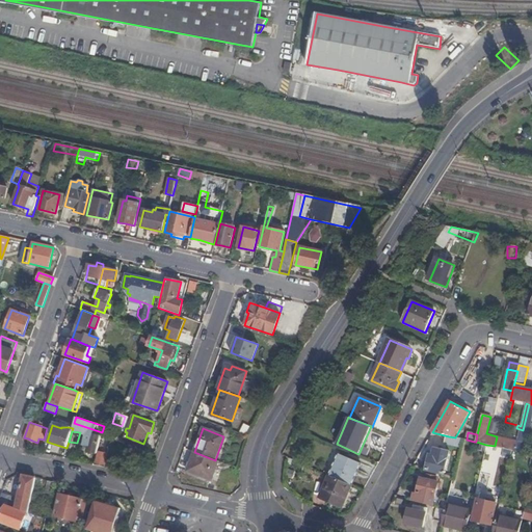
[(87,451),(97,453),(98,451),(101,436),(91,433),(91,435),(85,434),(83,445),(88,446),(87,451)]
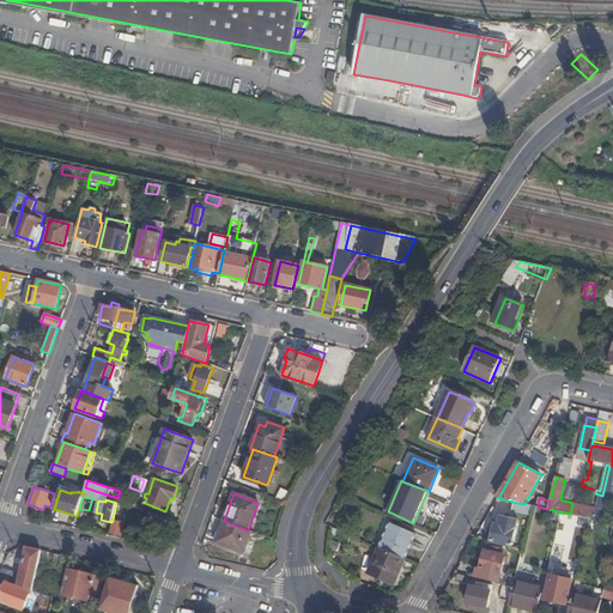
[(532,505),(525,504),(517,503),(515,513),(529,515),(530,514),(532,505)]
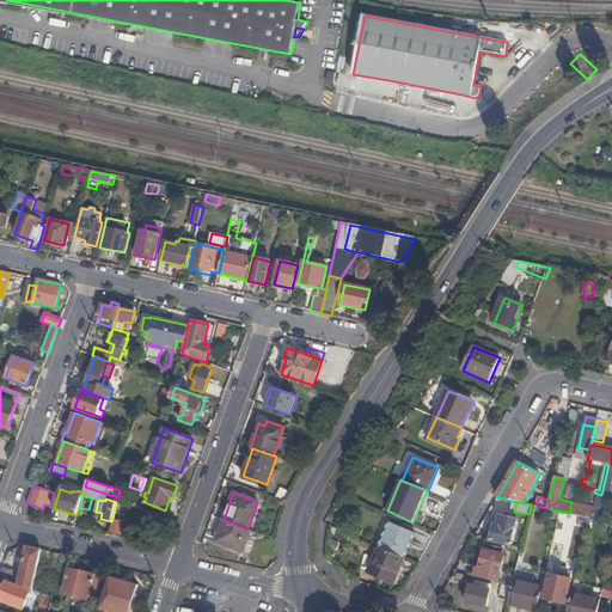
[(569,513),(589,518),(591,518),(593,507),(571,502),(569,513)]
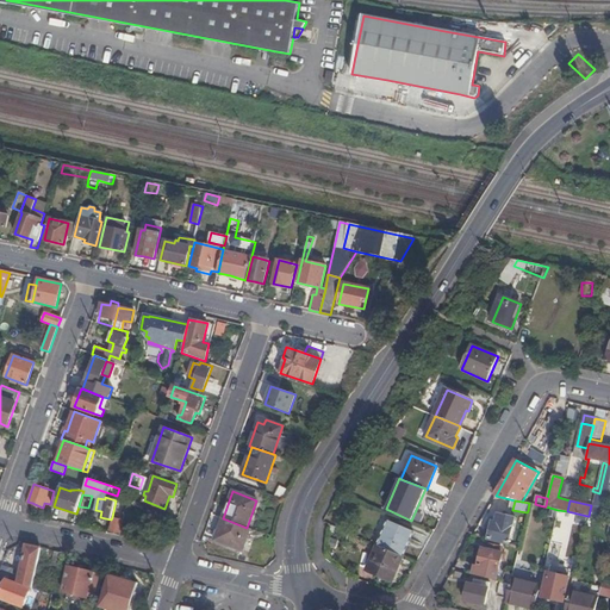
[(542,515),(543,506),(535,504),(529,503),(528,511),(542,515)]
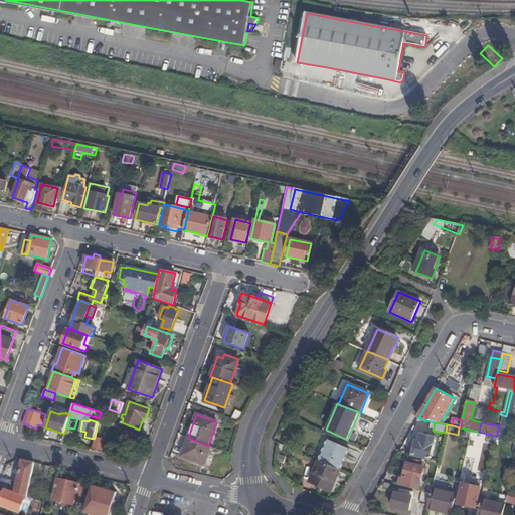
[(497,436),(509,439),(511,428),(499,426),(497,436)]
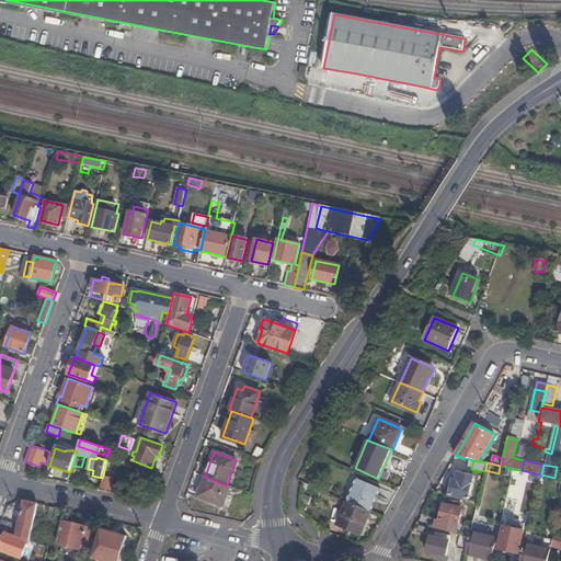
[(453,480),(450,495),(469,500),(473,477),(460,473),(459,481),(453,480)]
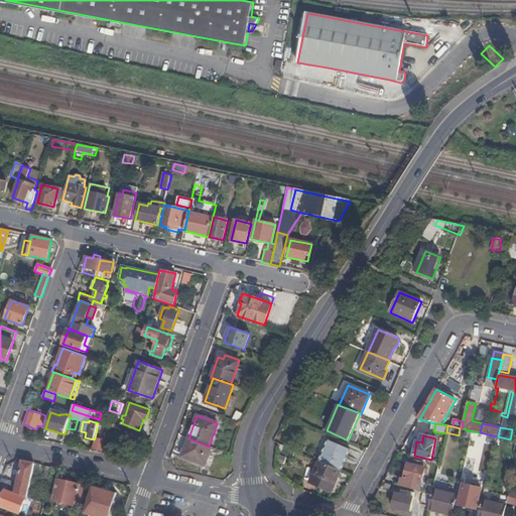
[(94,439),(92,450),(102,453),(105,439),(95,437),(94,439)]
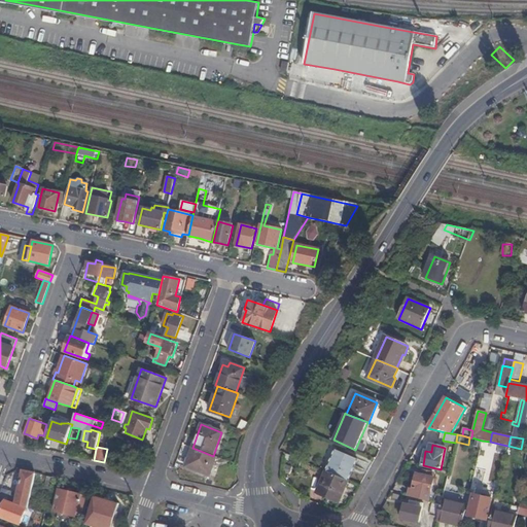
[(210,476),(216,457),(213,456),(192,448),(185,466),(210,476)]
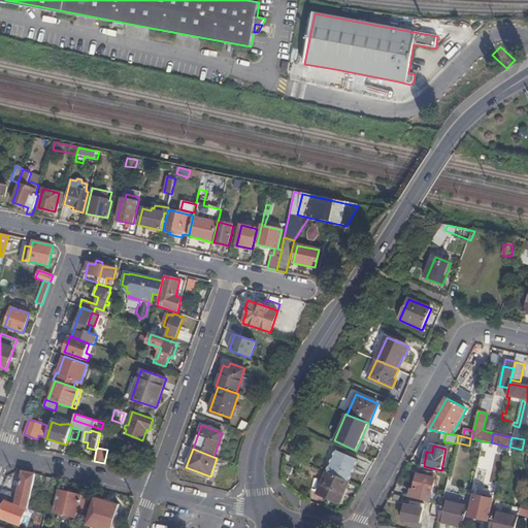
[(328,471),(350,482),(359,460),(337,451),(328,471)]
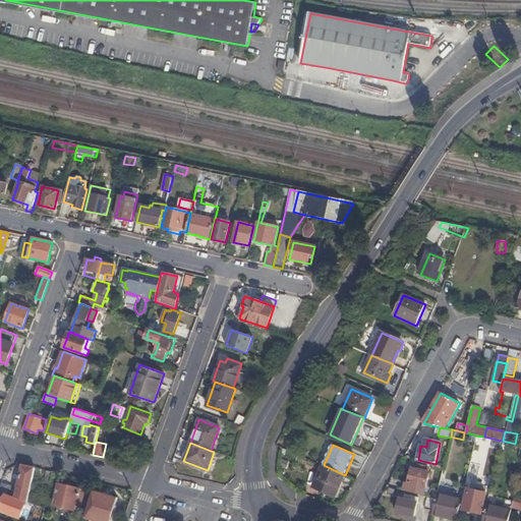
[(301,449),(299,455),(305,457),(308,452),(301,449)]
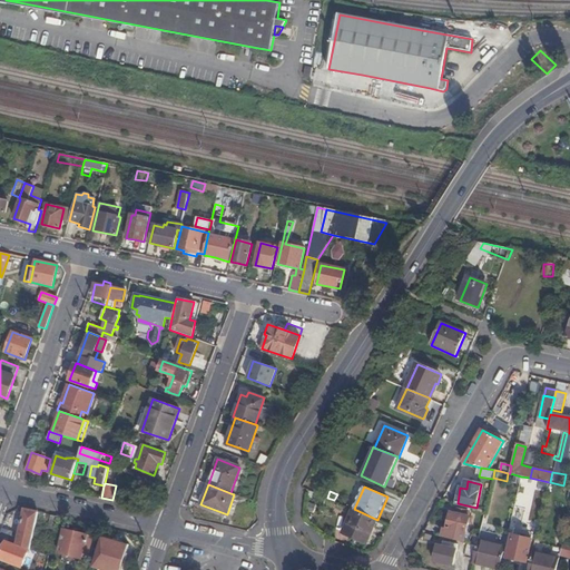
[(307,510),(314,513),(316,505),(310,503),(307,510)]
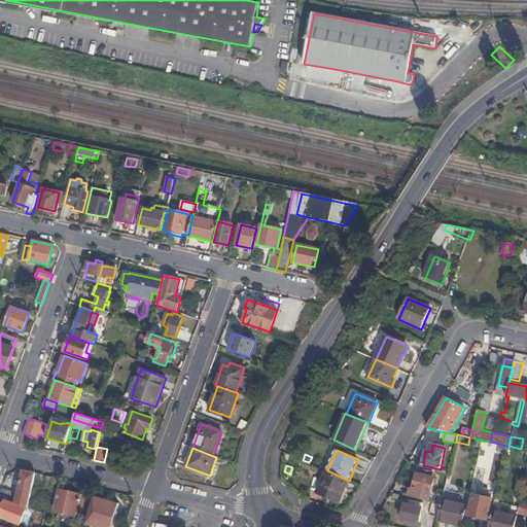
[(34,483),(36,473),(24,470),(15,503),(29,507),(30,502),(34,483)]
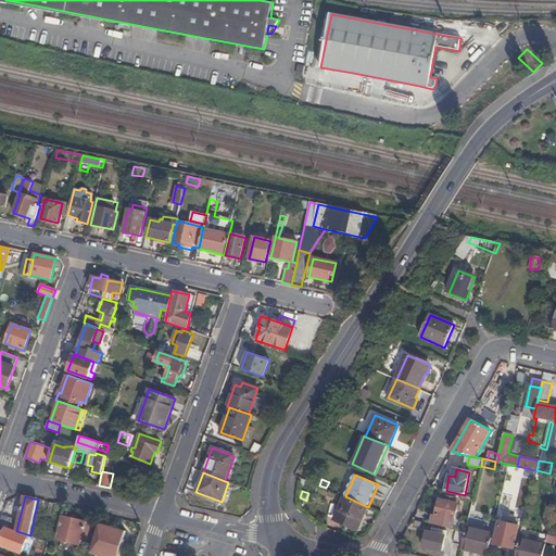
[(357,529),(368,507),(345,496),(335,519),(357,529)]
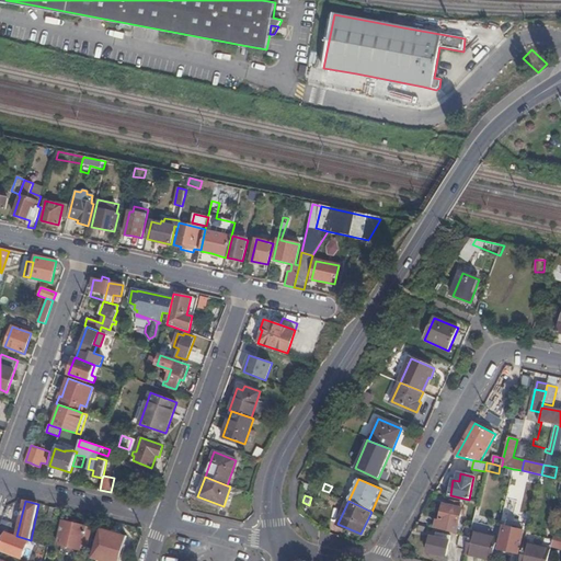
[(436,528),(457,534),(462,508),(460,507),(461,504),(449,502),(448,505),(444,504),(441,521),(438,521),(436,528)]
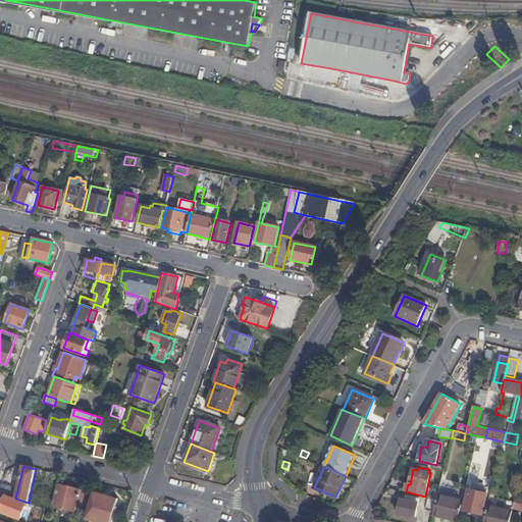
[(44,480),(34,478),(30,498),(39,500),(44,480)]
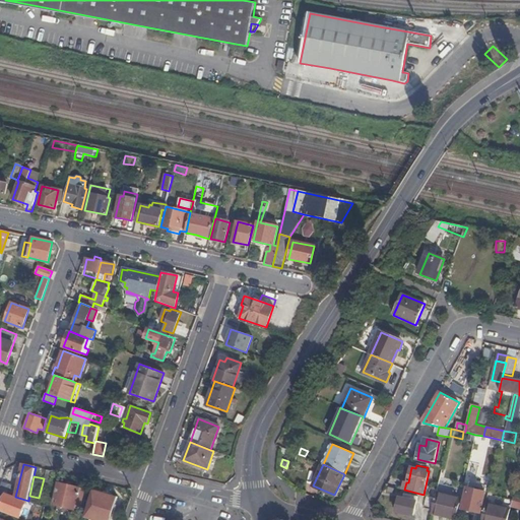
[(2,481),(0,486),(0,491),(8,494),(11,485),(2,481)]
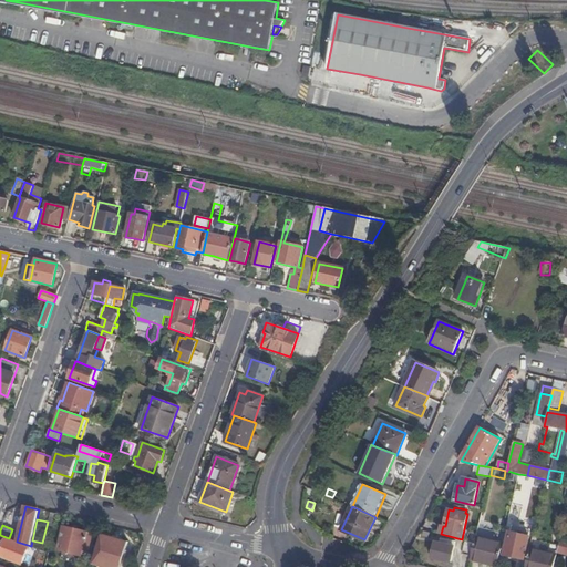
[(91,556),(95,534),(64,527),(59,550),(82,556),(82,554),(91,556)]
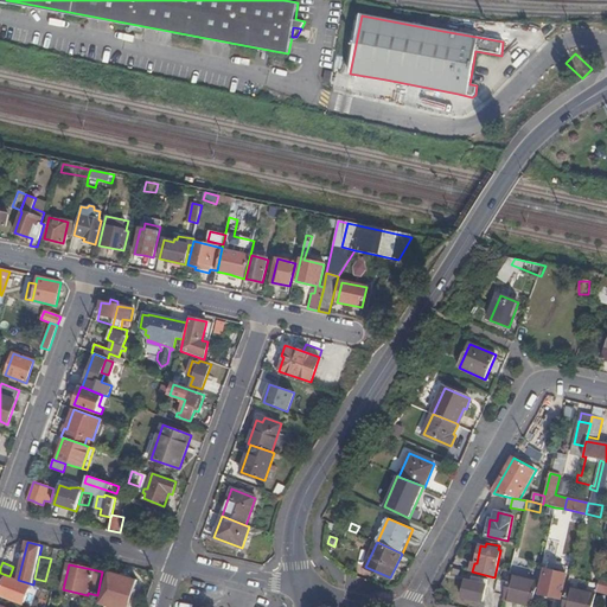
[(562,599),(567,574),(551,570),(551,568),(547,567),(541,594),(562,599)]
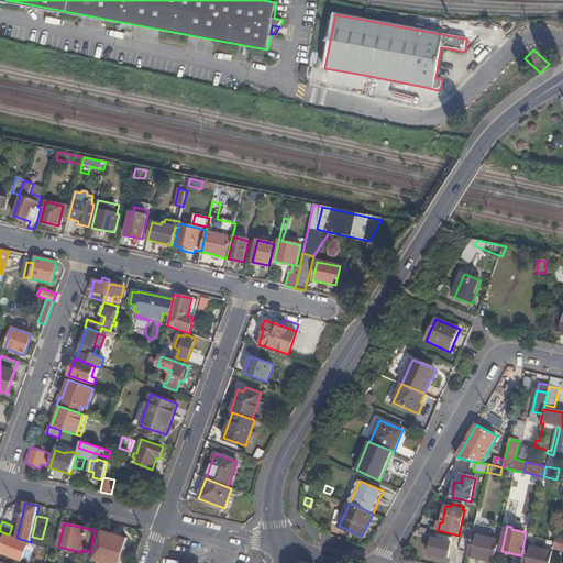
[(107,562),(121,562),(129,539),(109,532),(102,552),(103,552),(101,559),(106,560),(106,562),(107,562)]
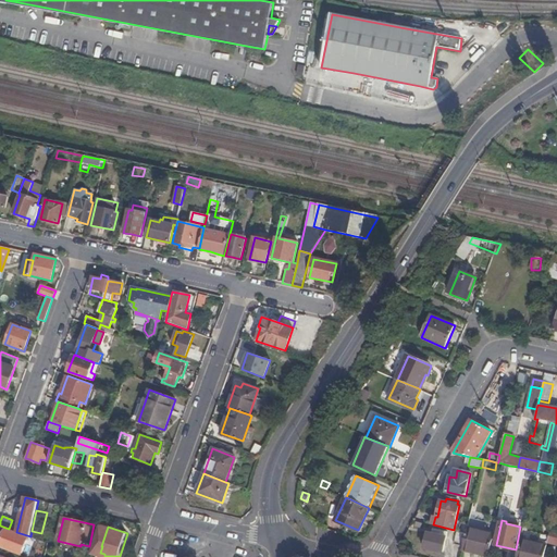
[(444,553),(448,532),(433,529),(432,533),(429,533),(428,533),(424,548),(444,553)]
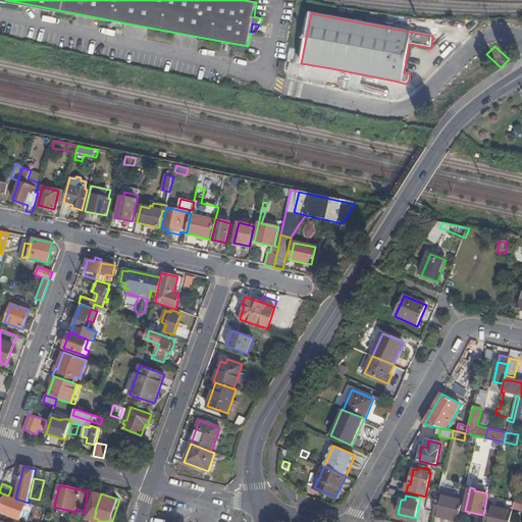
[(19,519),(25,504),(6,497),(0,512),(19,519)]
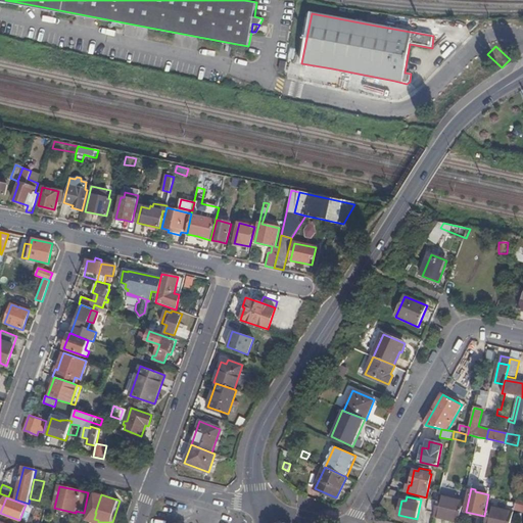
[(522,511),(522,498),(517,497),(514,510),(522,511)]
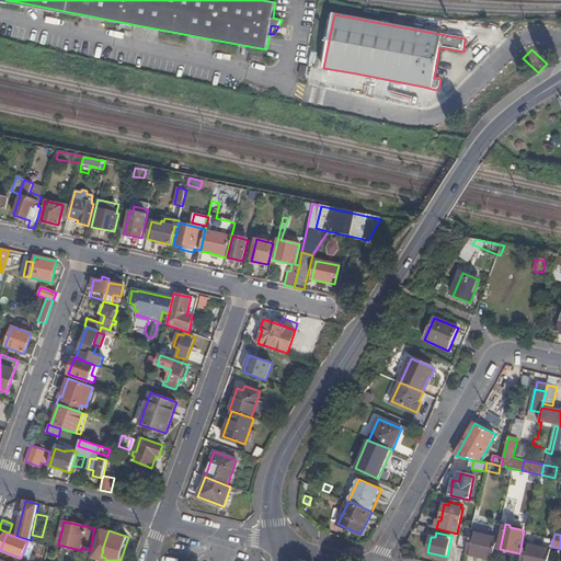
[(465,536),(461,535),(458,548),(467,550),(470,537),(465,536)]
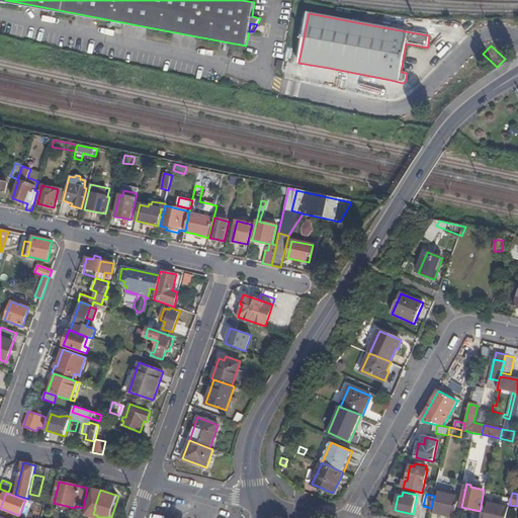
[(430,513),(454,517),(458,499),(434,494),(434,496),(431,508),(430,513)]
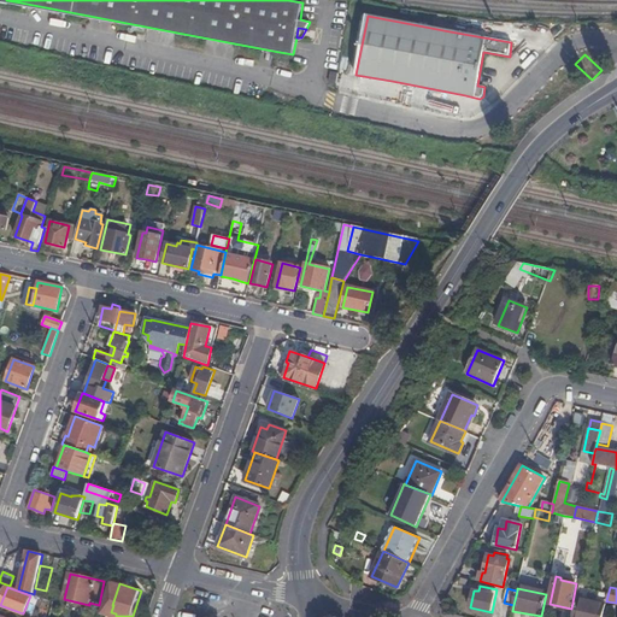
[(571,616),(603,616),(606,604),(576,598),(571,616)]
